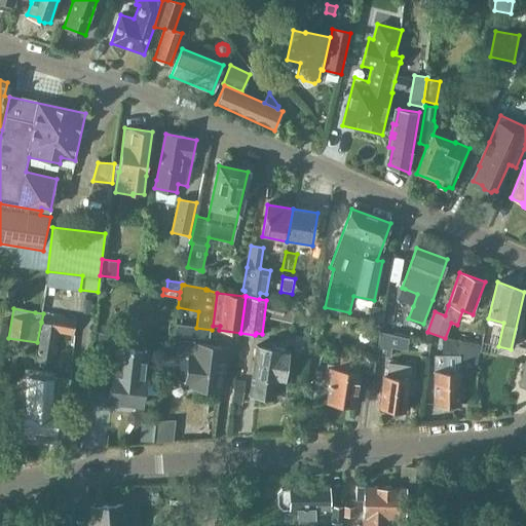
[(377,324),(380,310),(369,308),(366,322),(377,324)]
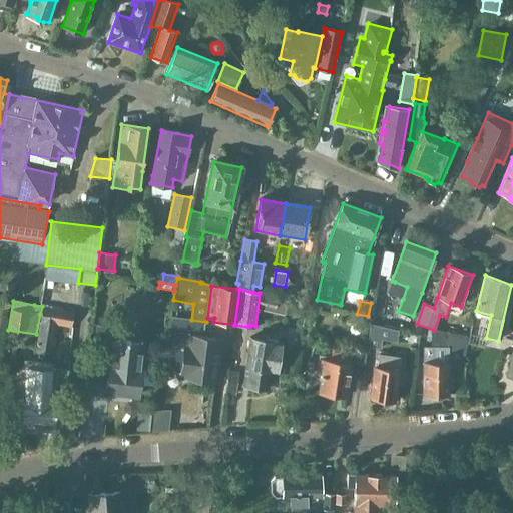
[(43,305),(40,323),(35,350),(51,353),(56,325),(71,328),(74,311),(43,305)]
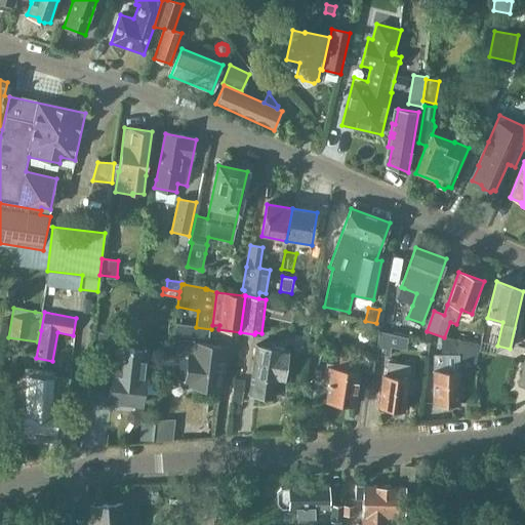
[(176,324),(174,337),(195,339),(196,327),(176,324)]
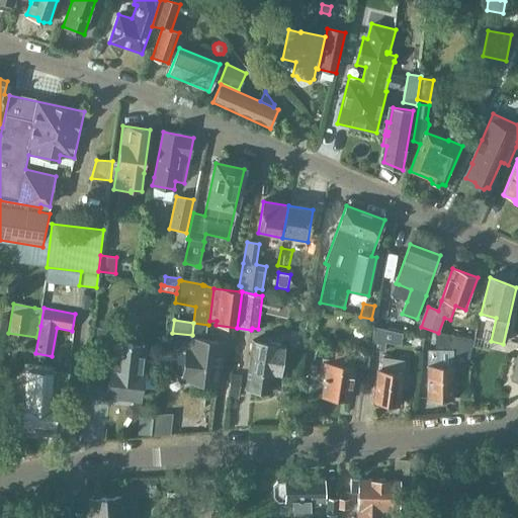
[(403,333),(373,327),(371,349),(383,350),(384,342),(401,344),(403,333)]
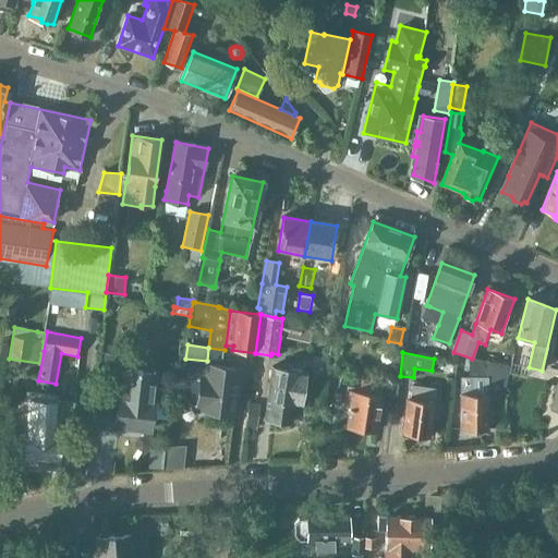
[(120,355),(104,353),(100,388),(117,390),(120,355)]
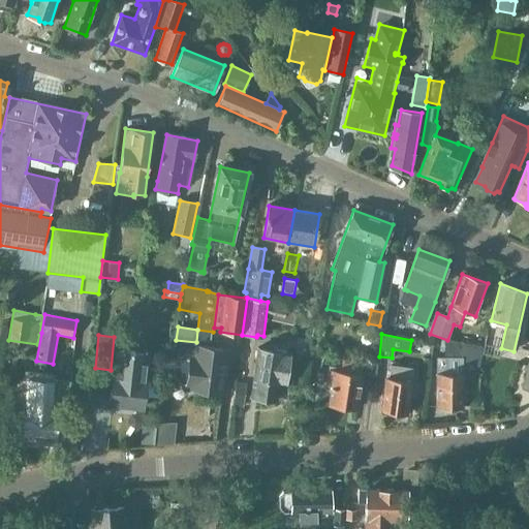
[(230,349),(194,346),(195,343),(179,341),(177,359),(174,361),(173,369),(174,375),(176,379),(180,382),(185,385),(189,385),(189,389),(223,393),(225,377),(226,377),(230,349)]
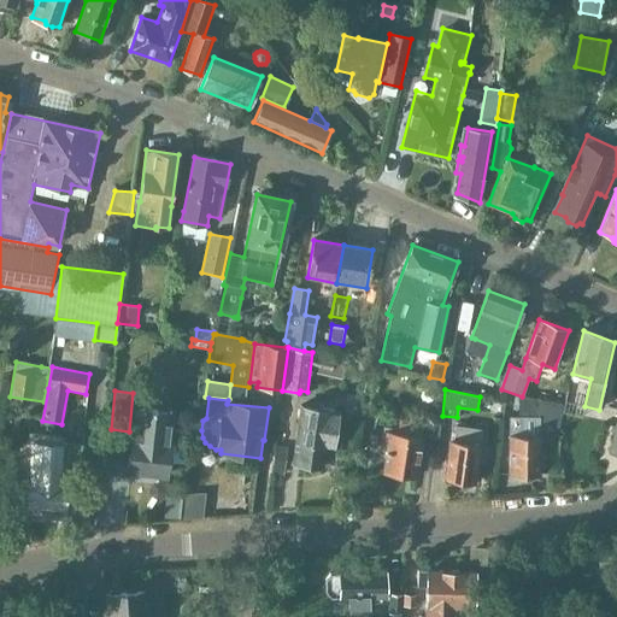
[(509,475),(524,475),(540,475),(540,424),(559,428),(565,404),(518,398),(518,415),(511,416),(511,417),(509,417),(509,475)]
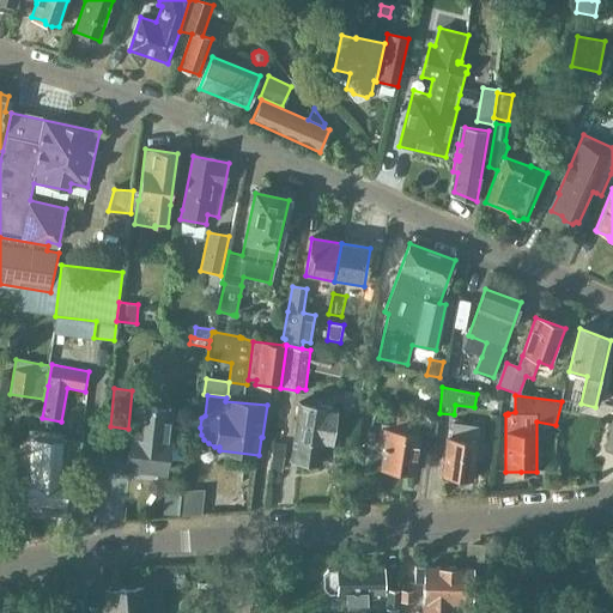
[(170,439),(168,439),(171,408),(169,408),(168,411),(156,410),(156,407),(151,406),(151,408),(139,407),(139,405),(137,405),(133,436),(131,436),(127,468),(165,473),(170,439)]
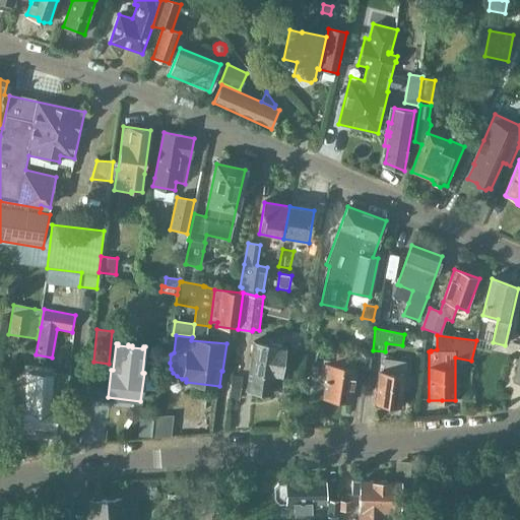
[(247,390),(260,392),(272,393),(274,376),(279,377),(283,347),(268,345),(253,343),(247,390)]
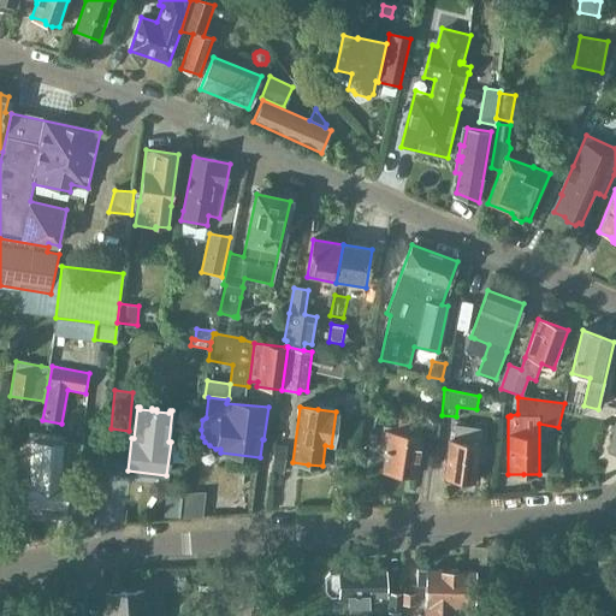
[(428,414),(426,424),(439,425),(440,416),(428,414)]
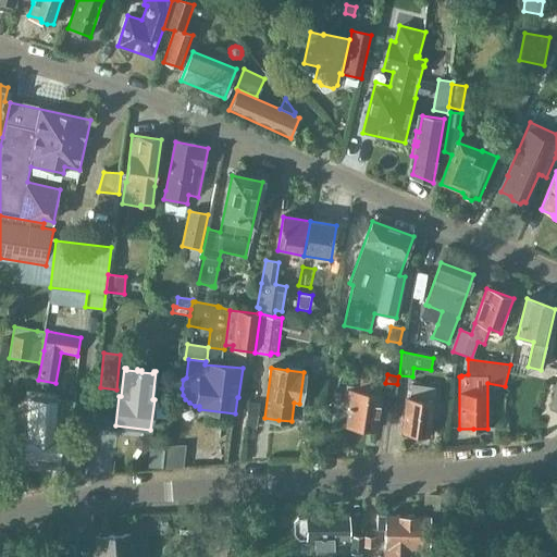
[(346,425),(361,428),(375,430),(381,395),(382,382),(361,379),(359,388),(347,386),(343,407),(349,407),(346,425)]
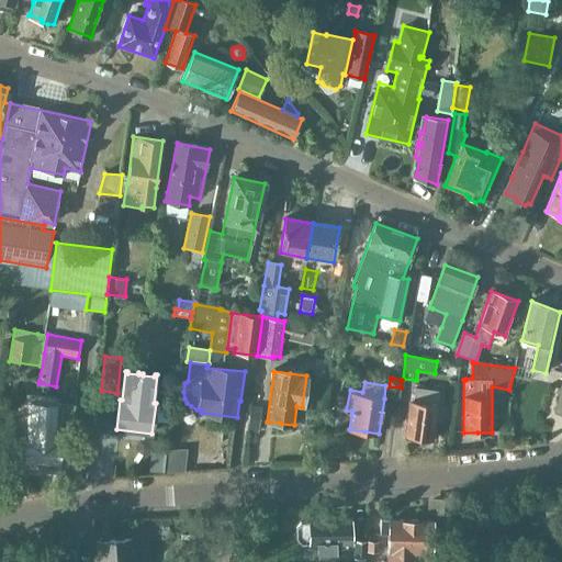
[(446,407),(444,407),(447,390),(415,385),(413,402),(409,401),(404,436),(433,440),(435,423),(442,424),(446,407)]
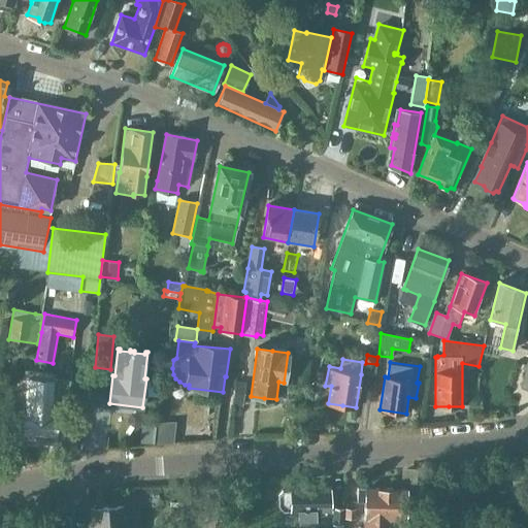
[(376,364),(365,363),(364,374),(375,376),(376,364)]
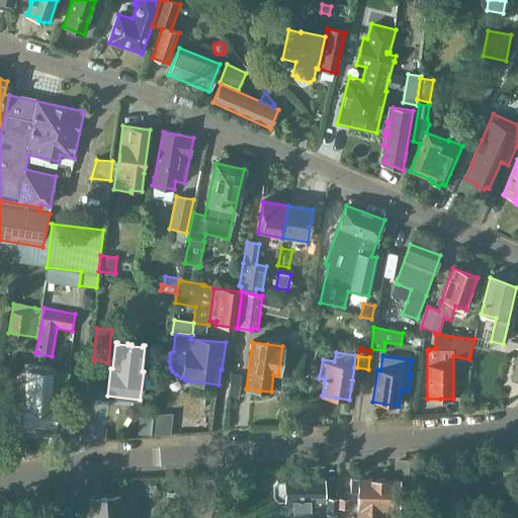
[(57,390),(67,391),(70,373),(58,371),(57,390)]
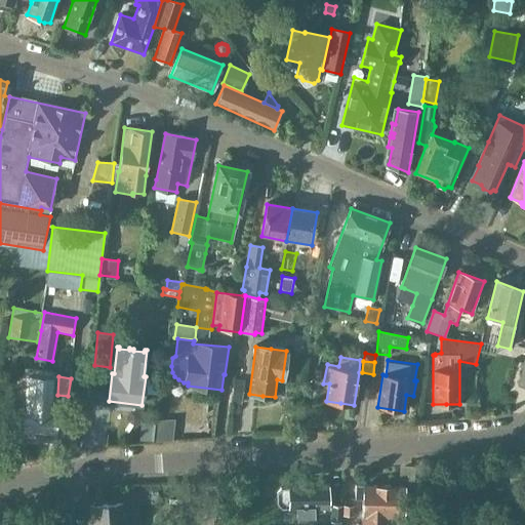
[(26,415),(18,414),(17,433),(55,435),(57,410),(46,410),(48,378),(29,377),(26,415)]
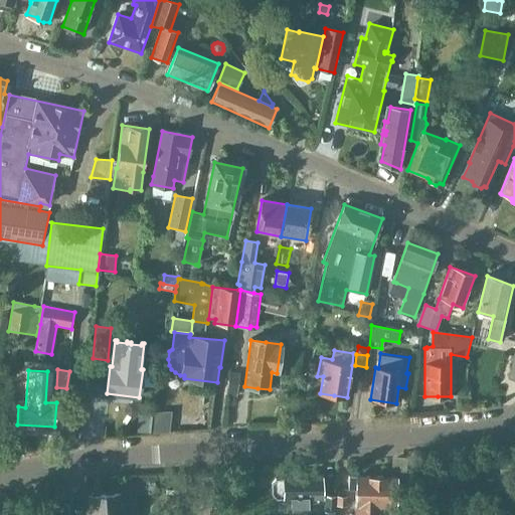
[(229,371),(226,396),(237,397),(240,372),(229,371)]
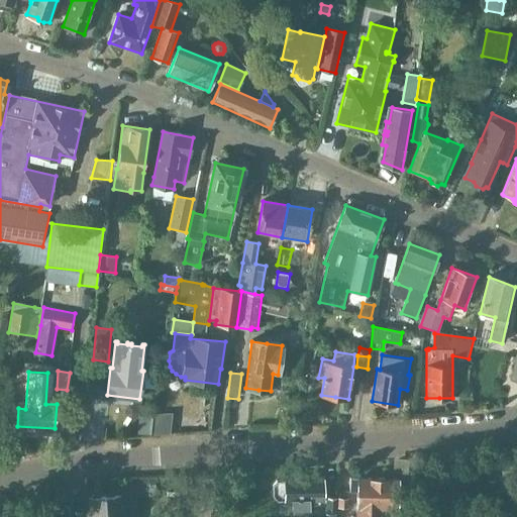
[(156,412),(152,436),(164,434),(167,414),(156,412)]
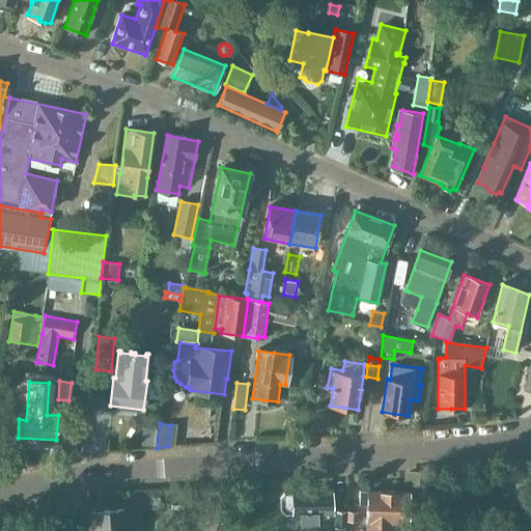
[(143,427),(141,446),(155,447),(158,428),(143,427)]
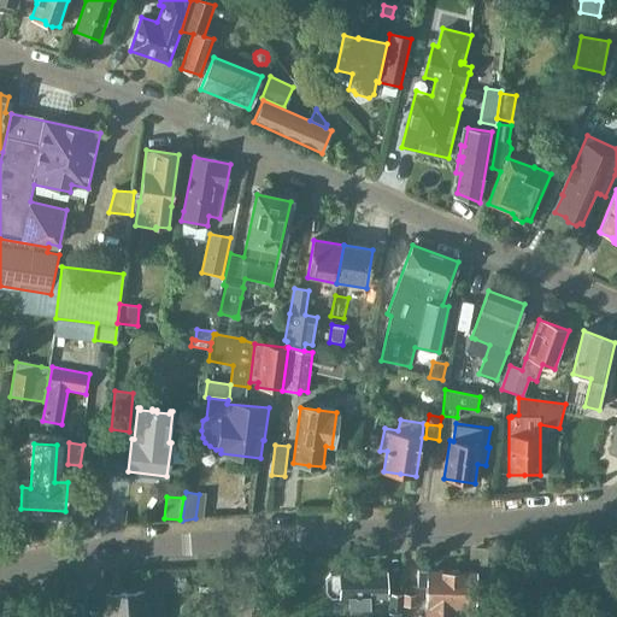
[(475,609),(476,574),(427,571),(417,571),(417,587),(425,588),(424,616),(418,616),(472,616),(474,609),(475,609)]
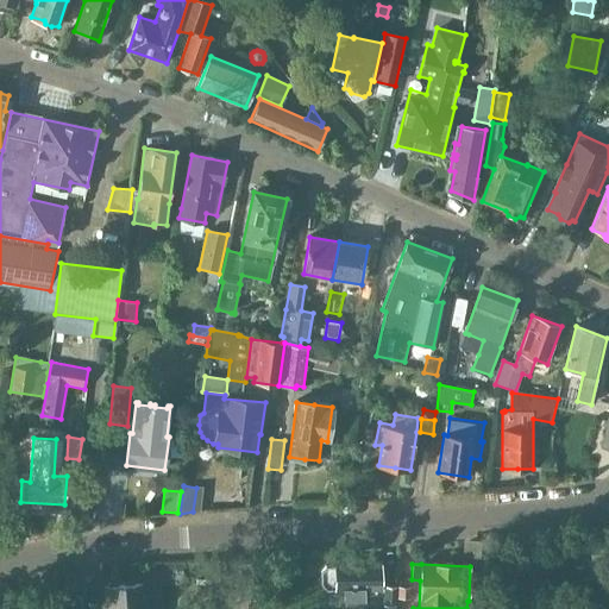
[(321,572),(321,584),(326,590),(328,590),(330,607),(346,606),(346,600),(365,600),(365,589),(381,590),(381,565),(326,566),(321,572)]
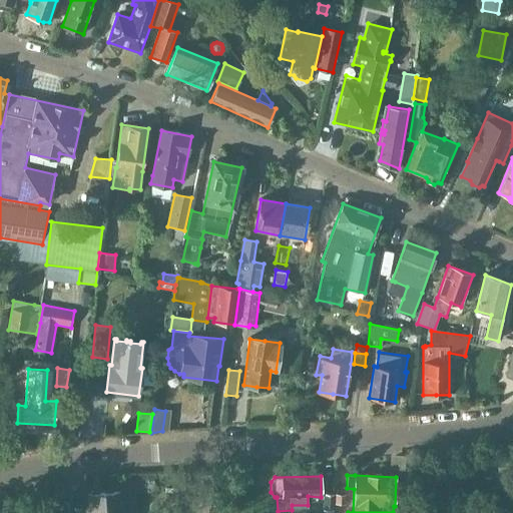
[(121,512),(120,493),(87,495),(88,512),(121,512)]
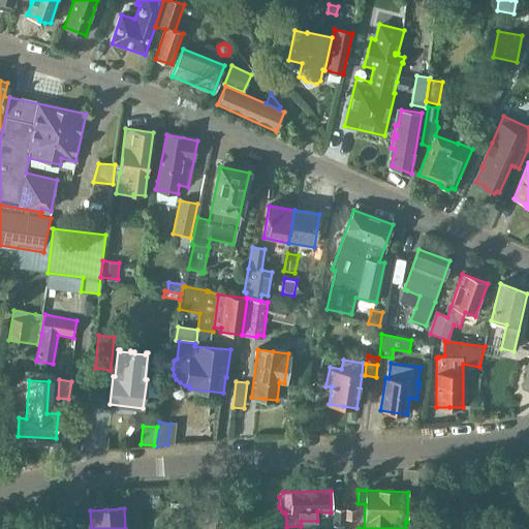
[(333,527),(344,527),(345,510),(335,510),(333,527)]
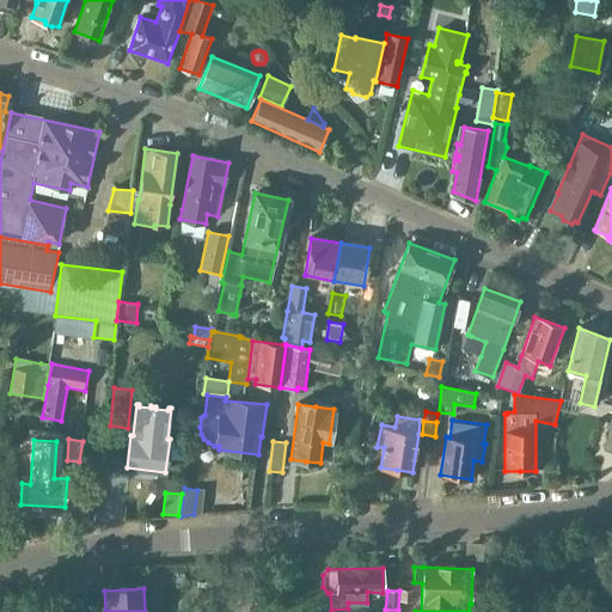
[(401,601),(414,603),(414,592),(401,592),(401,601)]
